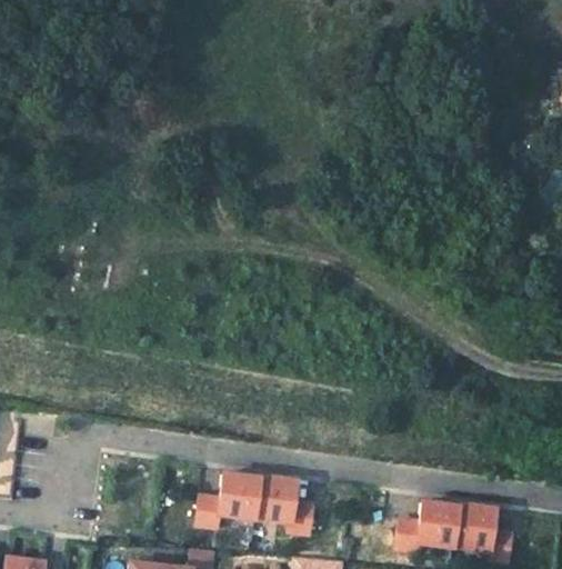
[(312,531),(315,498),(297,497),(299,477),(219,469),(217,492),(199,490),(196,529),(220,531),(220,522),(312,531)]
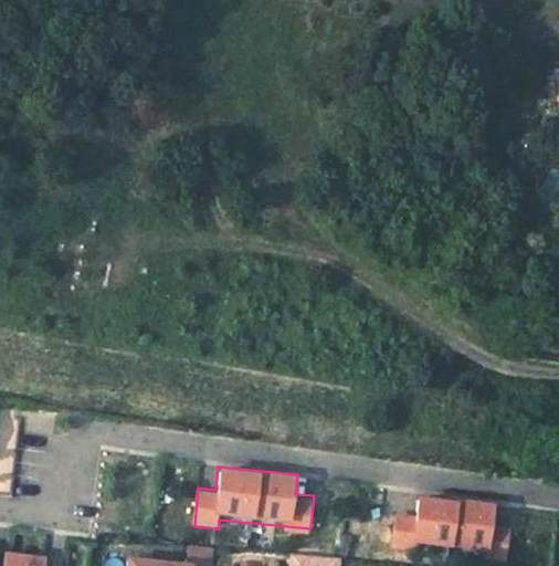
[(493,524),(495,503),(414,495),(412,514),(396,512),(392,544),(508,555),(512,526),(493,524)]
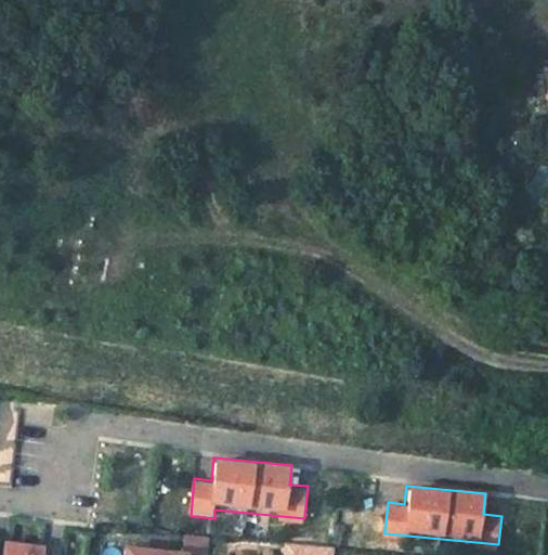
[(185,552),(124,544),(121,554),(209,554),(212,537),(187,533),(185,552)]
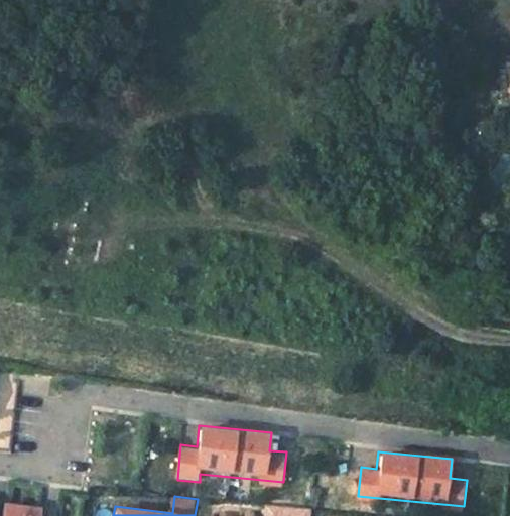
[(40,515),(42,507),(0,500),(0,515),(40,515)]
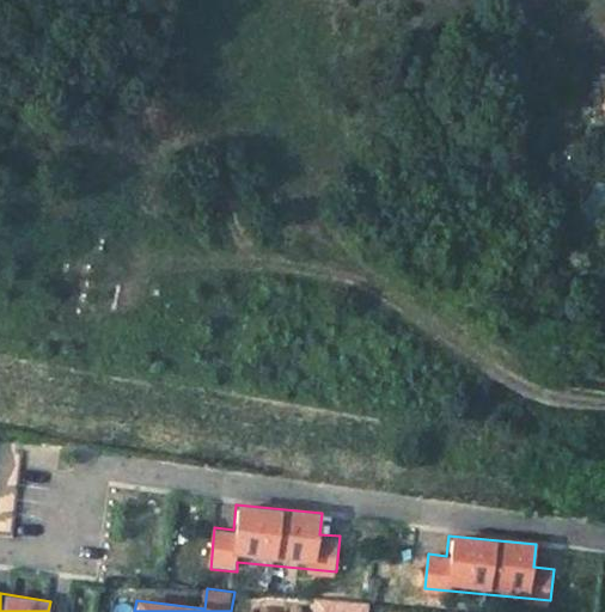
[(370,611),(371,603),(317,598),(315,611),(370,611)]
